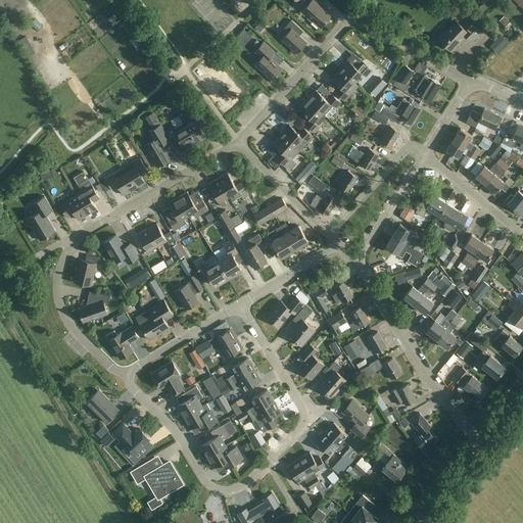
[(320,28),(331,15),(320,5),(321,4),(316,0),(311,0),(301,11),(312,21),(313,20),(320,28)]
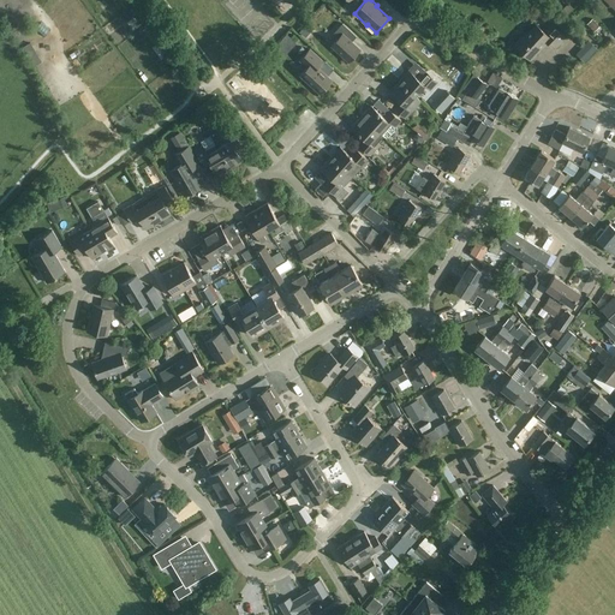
[(130,16),(124,21),(130,29),(137,23),(130,16)]
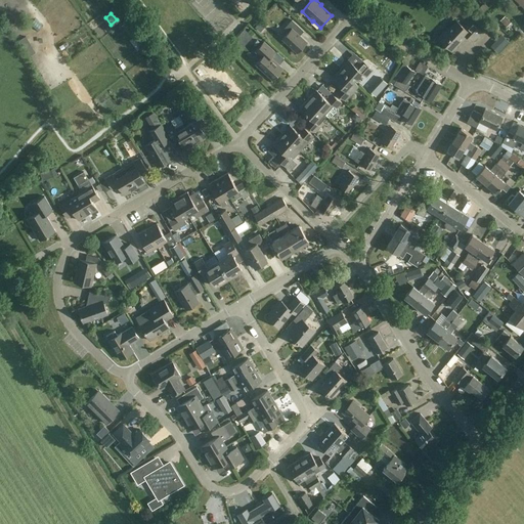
[(503,15),(497,20),(505,26),(509,22),(503,15)]
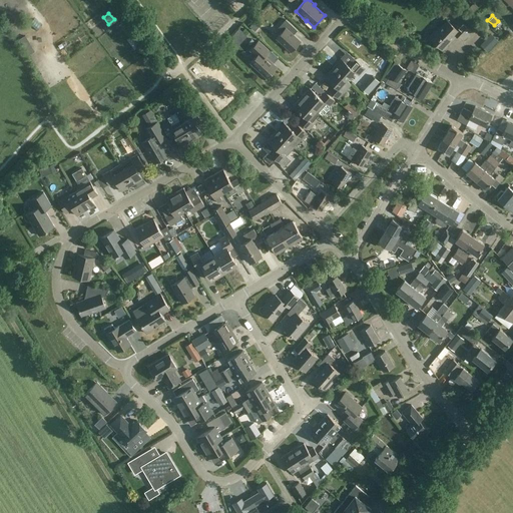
[(292,51),(301,41),(291,33),(295,28),(286,20),(278,28),(282,32),(277,38),(292,51)]
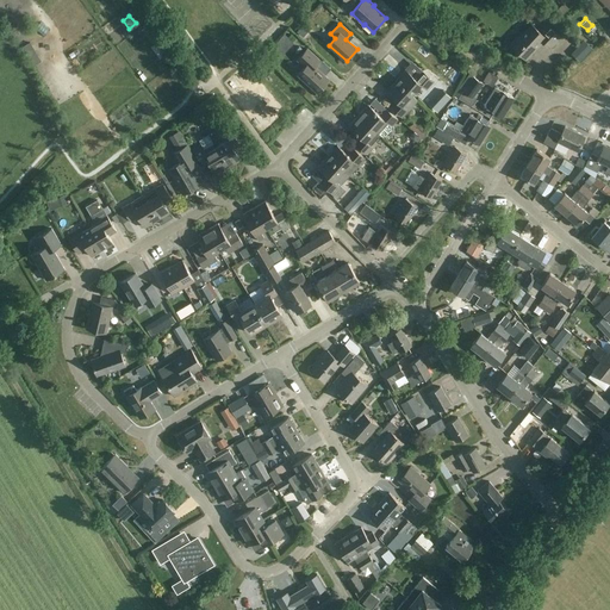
[(551,48),(561,37),(549,25),(542,33),(531,24),(522,33),(521,33),(510,44),(526,60),(543,41),(551,48)]
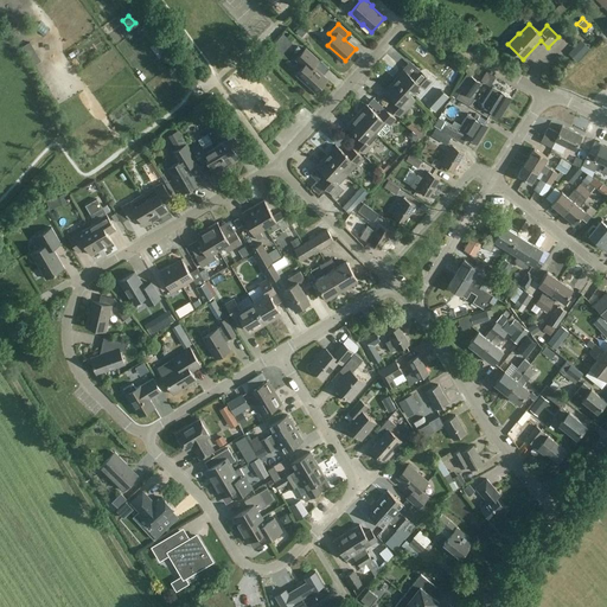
[(289,51),(296,56),(301,49),(295,44),(289,51)]
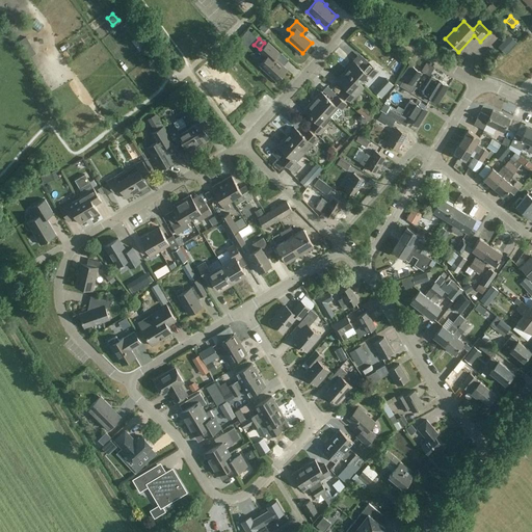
[(276,81),(287,70),(274,58),(280,53),(268,43),(259,52),(266,58),(260,65),(276,81)]
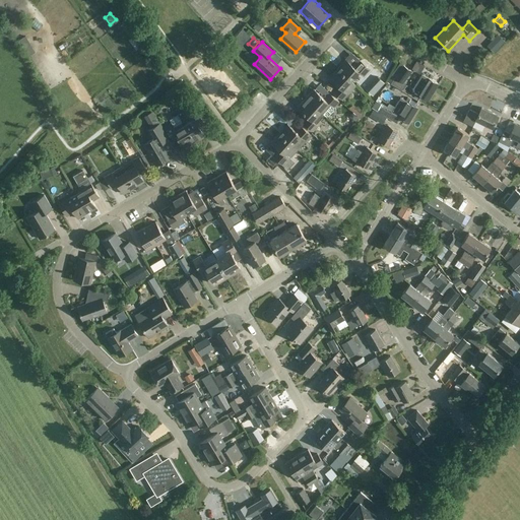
[(337,69),(351,81),(360,72),(364,76),(370,69),(360,61),(354,67),(345,60),(337,69)]
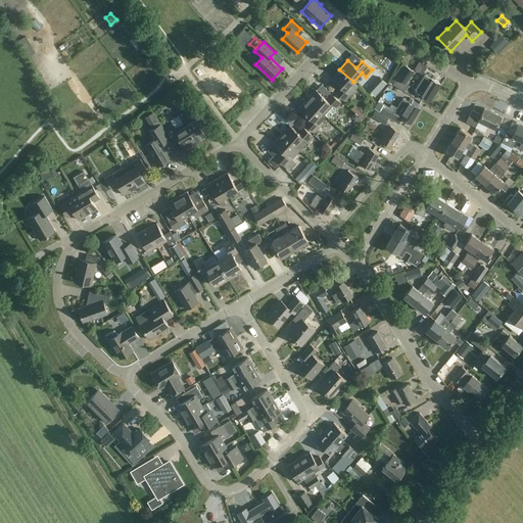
[(406,65),(397,78),(406,84),(414,72),(406,65)]
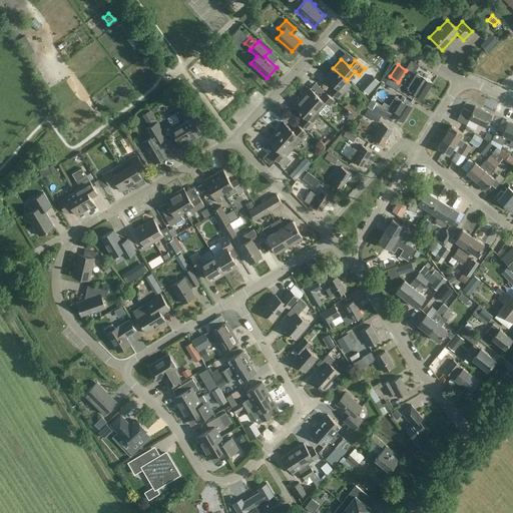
[(351,84),(347,80),(333,68),(325,77),(334,84),(328,89),(338,98),(351,84)]
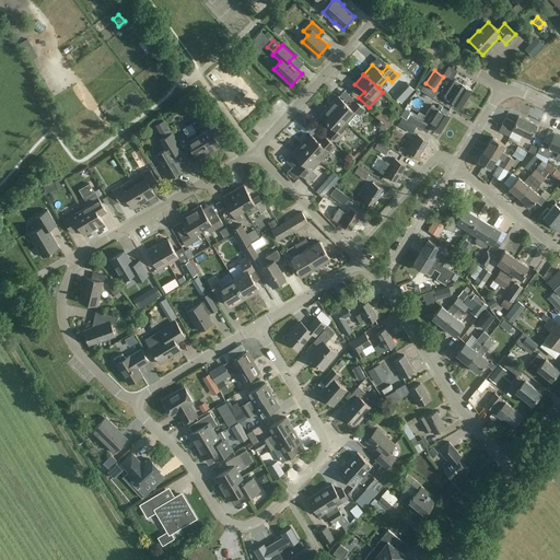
[(454,80),(445,94),(446,98),(462,108),(471,91),(454,80)]
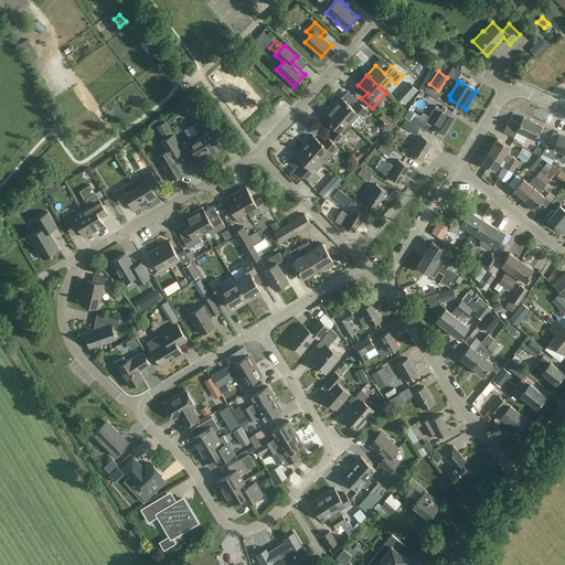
[(341,97),(332,107),(352,125),(353,125),(355,127),(364,118),(362,117),(369,110),(358,100),(352,107),(341,97)]
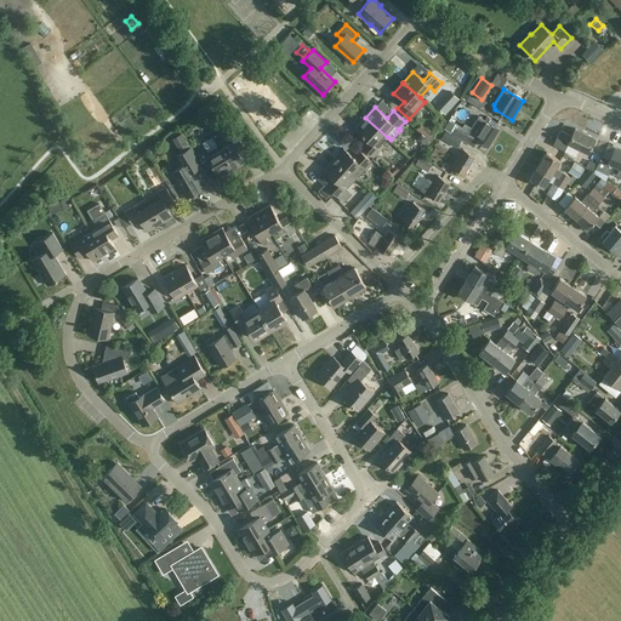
[(477,125),(482,115),(476,113),(471,121),(477,125)]
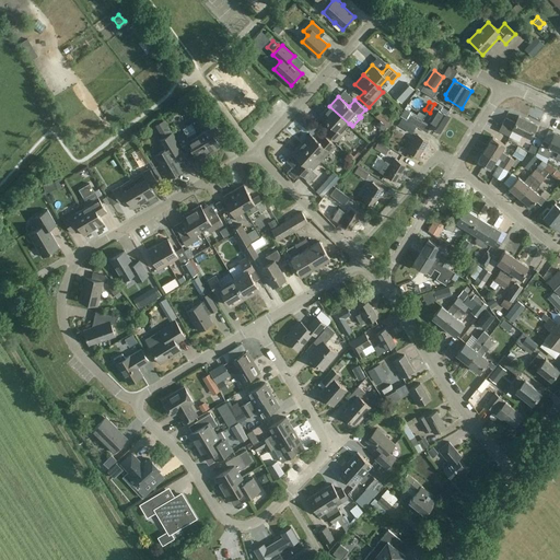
[(340,133),(349,124),(329,106),(321,115),(331,125),(326,131),(336,141),(341,135),(340,133)]
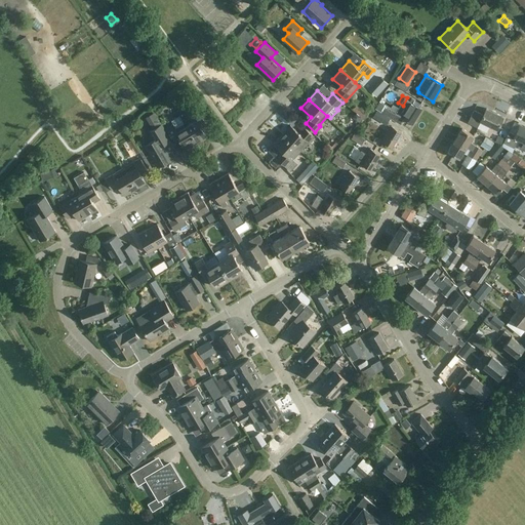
[(167,115),(173,111),(167,102),(161,106),(167,115)]
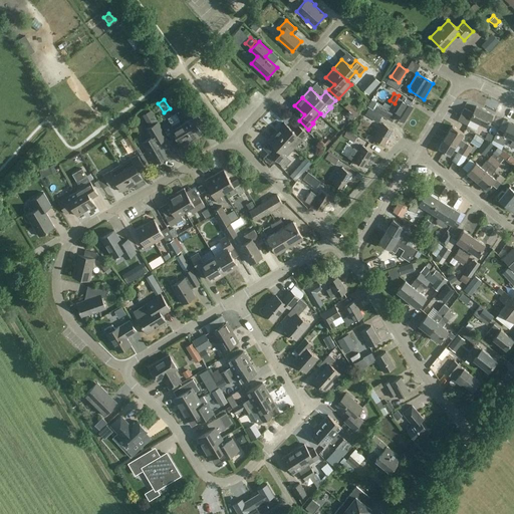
[(404,121),(413,106),(403,100),(394,115),(404,121)]
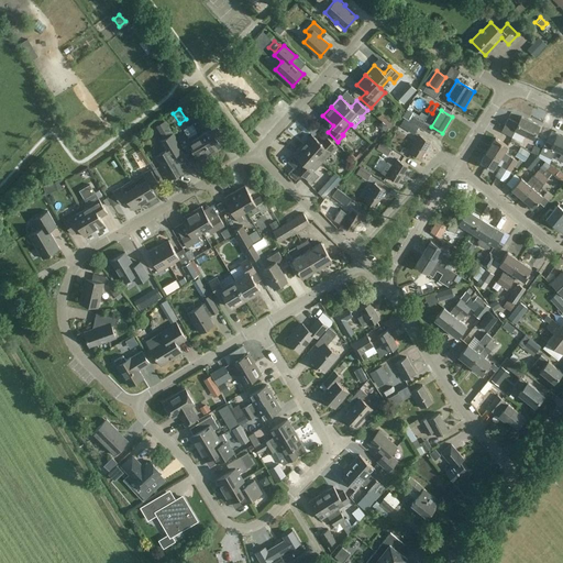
[(424,111),(421,118),(427,121),(431,113),(424,111)]
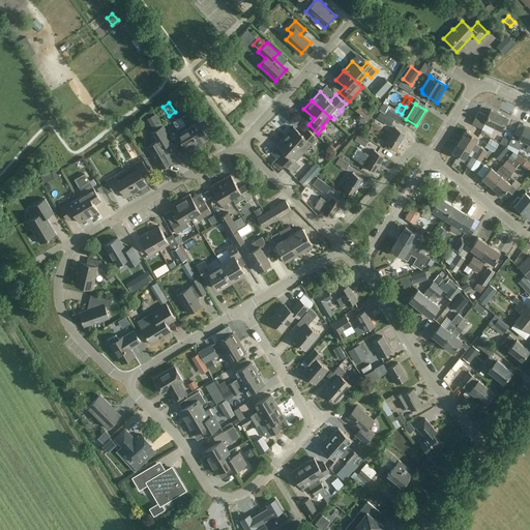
[(491,110),(488,116),(478,111),(475,117),(473,116),(470,123),(481,128),(484,122),(502,131),(508,118),(491,110)]
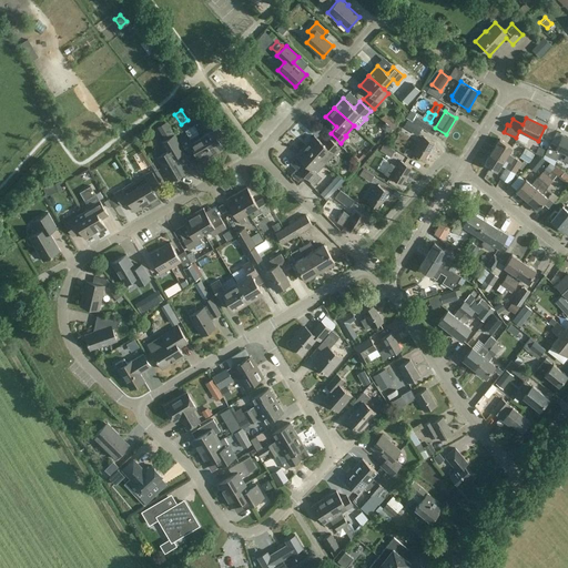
[(406,119),(396,138),(404,142),(411,130),(416,133),(419,125),(406,119)]
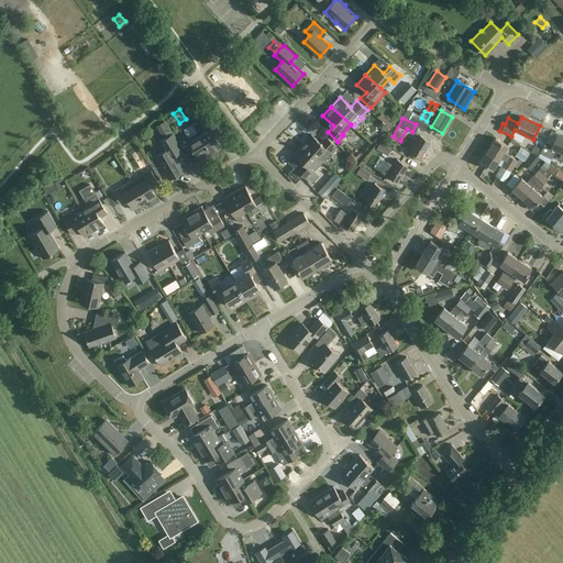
[(209,130),(200,135),(211,154),(222,147),(218,141),(224,138),(220,131),(213,119),(206,123),(209,130)]
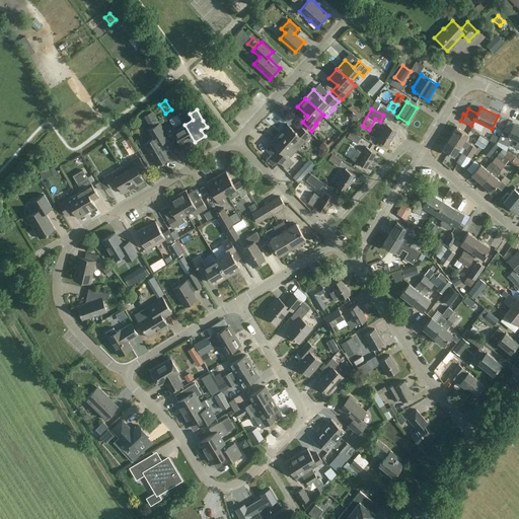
[(168,139),(159,124),(152,112),(147,115),(154,127),(148,131),(153,140),(144,145),(156,166),(169,157),(162,144),(168,139)]
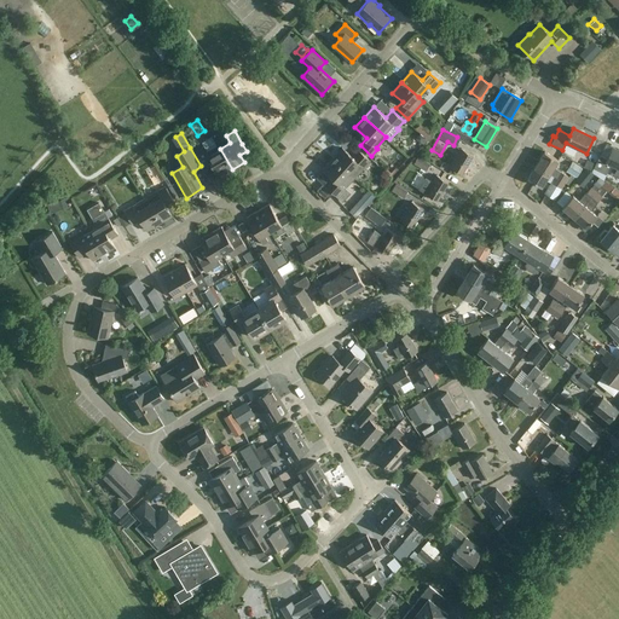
[(155,139),(148,144),(151,150),(158,146),(155,139)]
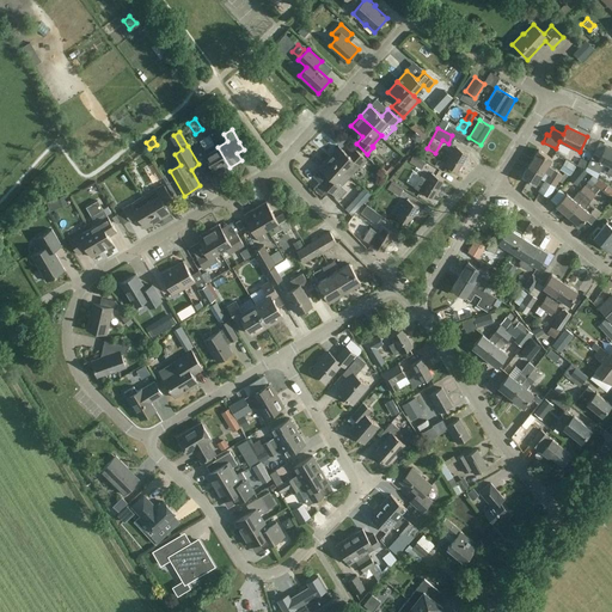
[(218,147),(215,142),(204,148),(203,146),(195,152),(202,165),(208,160),(216,175),(230,167),(218,147)]
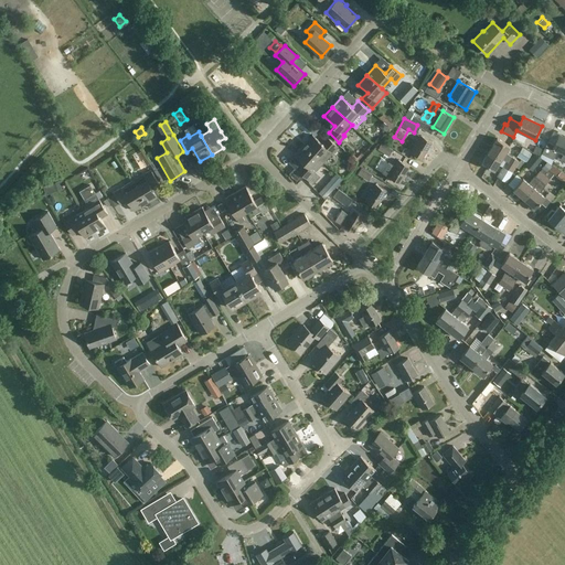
[(304,145),(323,162),(338,147),(327,137),(321,144),(312,135),(304,145)]
